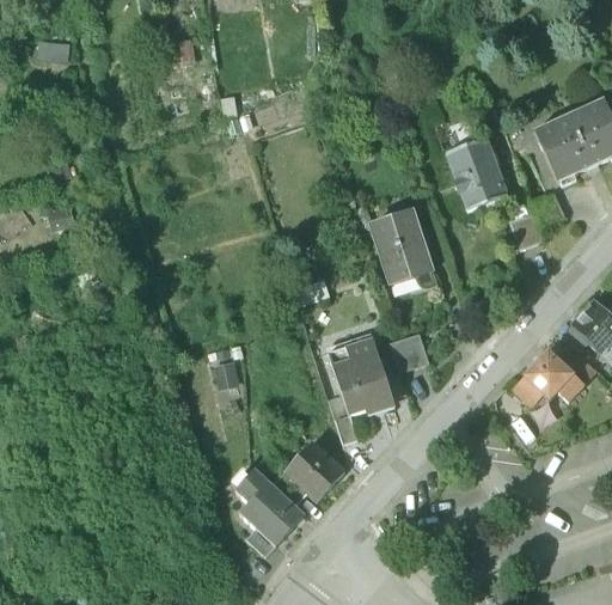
[(40,40),(38,57),(68,59),(69,41),(40,40)]
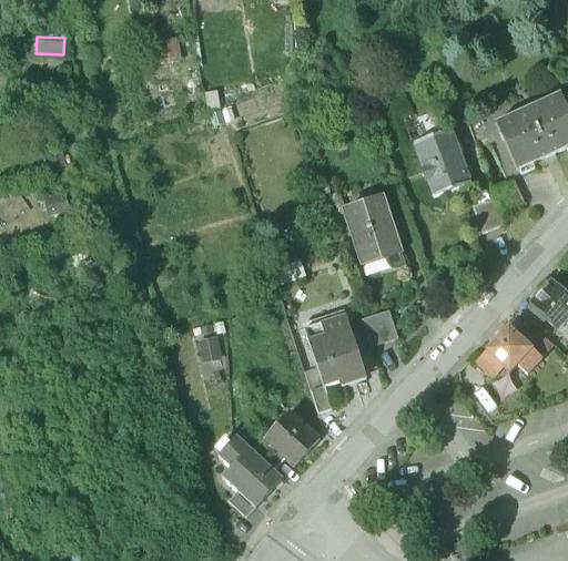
[(567,108),(560,91),(495,120),(517,167),(567,144),(567,108)]
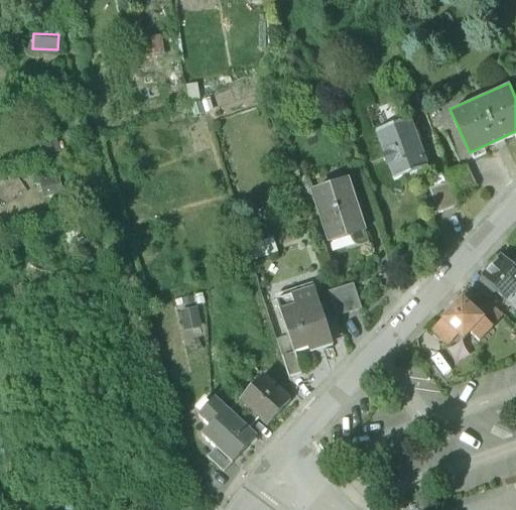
[(409,115),(375,128),(384,151),(382,152),(386,161),(388,160),(394,177),(405,173),(406,177),(418,172),(417,168),(428,164),(409,115)]
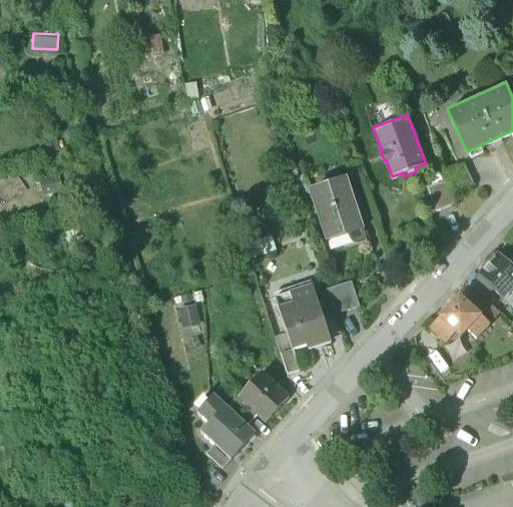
[(464,161),(445,171),(447,176),(453,191),(474,181),(464,161)]
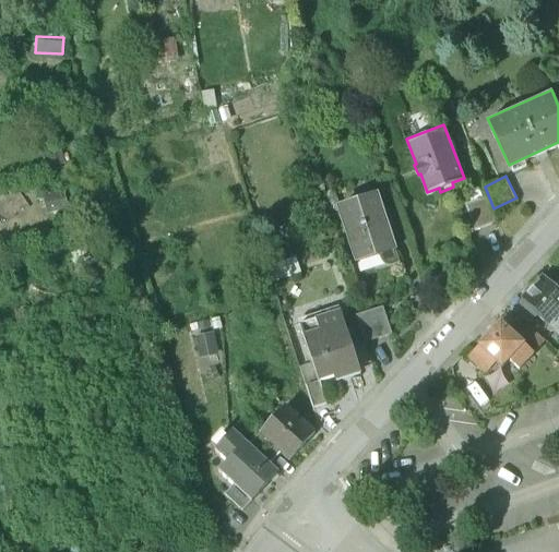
[(394,246),(377,191),(375,192),(375,193),(358,198),(339,204),(356,258),(394,246)]
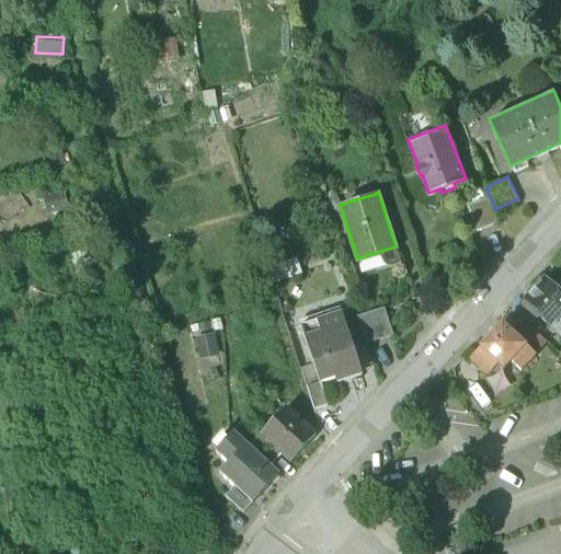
[(489,193),(467,202),(477,228),(500,219),(495,209),(489,193)]
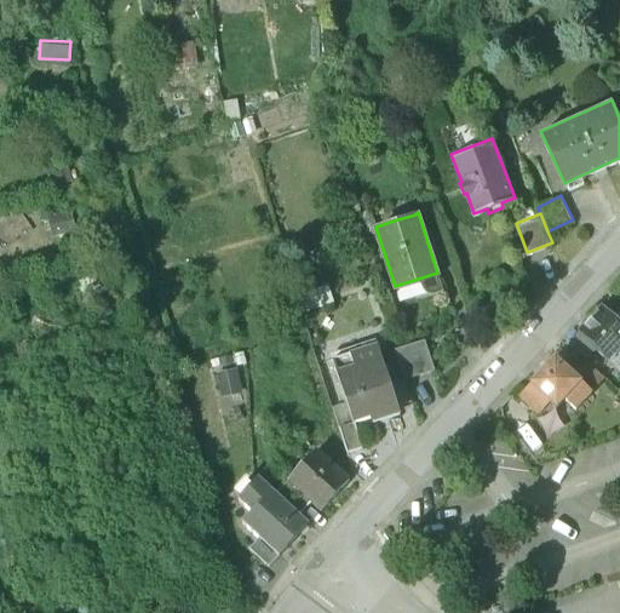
[(619,343),(619,320),(602,303),(598,307),(597,304),(595,303),(589,310),(590,311),(592,313),(578,328),(608,357),(614,350),(619,343)]
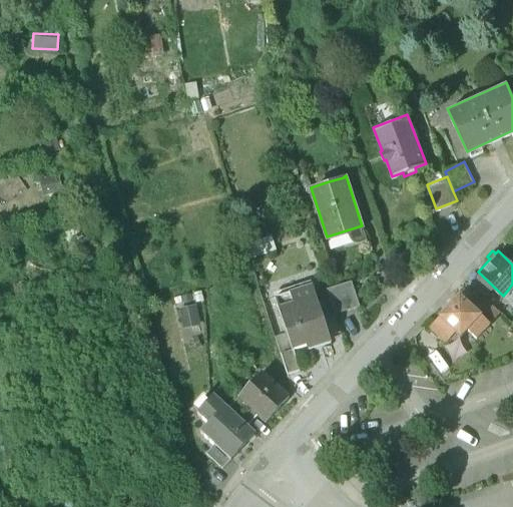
[(351,279),(327,287),(335,312),(360,304),(351,279)]
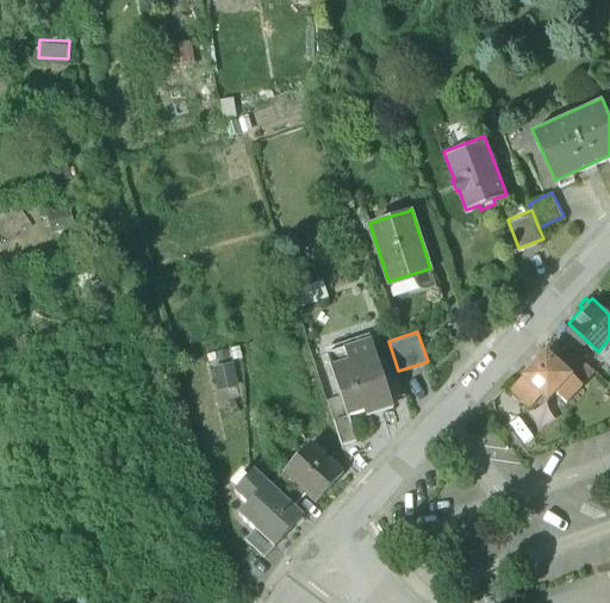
[(371,337),(328,352),(348,412),(391,398),(371,337)]
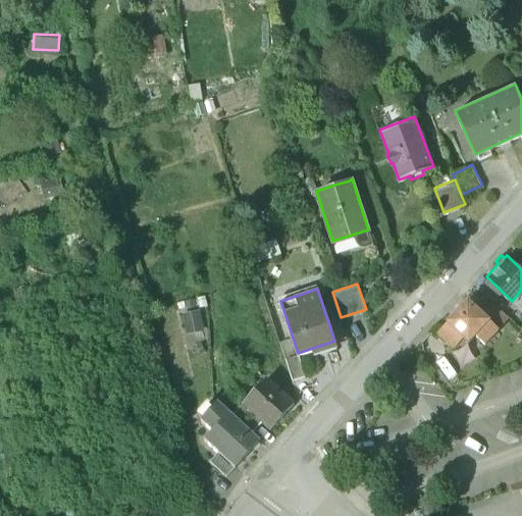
[(517,295),(512,301),(521,310),(521,297),(521,299),(517,295)]
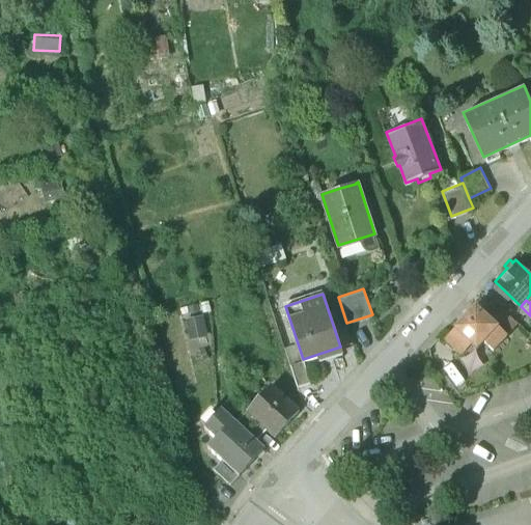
[(507,332),(475,303),(444,336),(460,352),(471,340),(477,347),(483,338),(493,348),(507,332)]
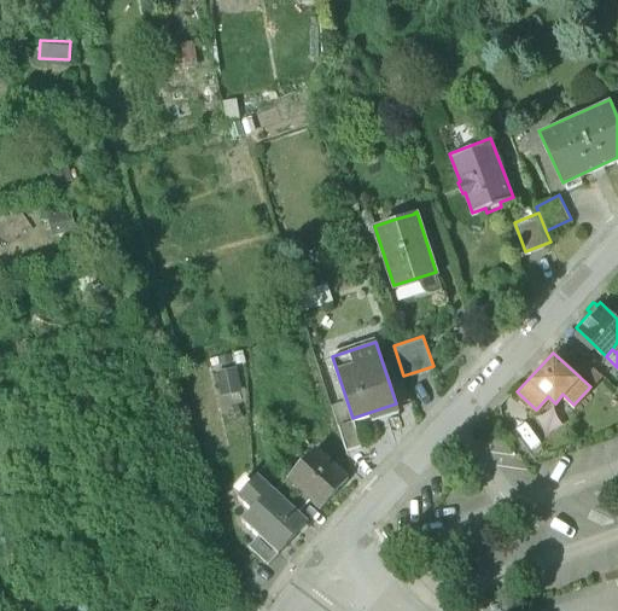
[(217,366),(221,389),(239,387),(237,364),(217,366)]
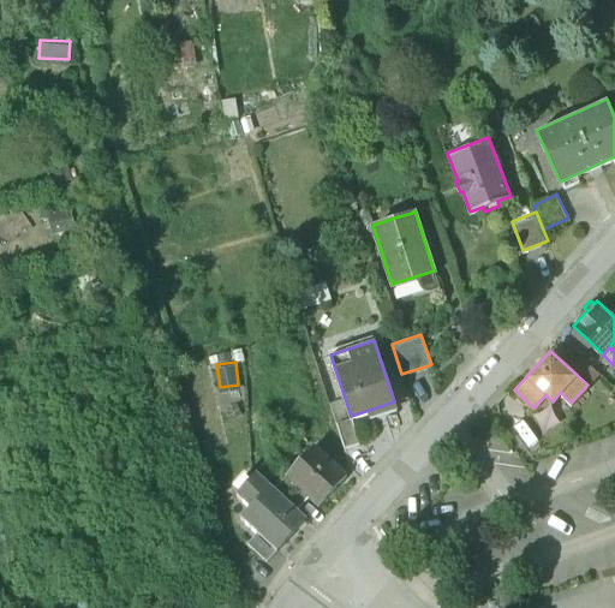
[(352,416),(336,422),(344,446),(359,441),(352,416)]
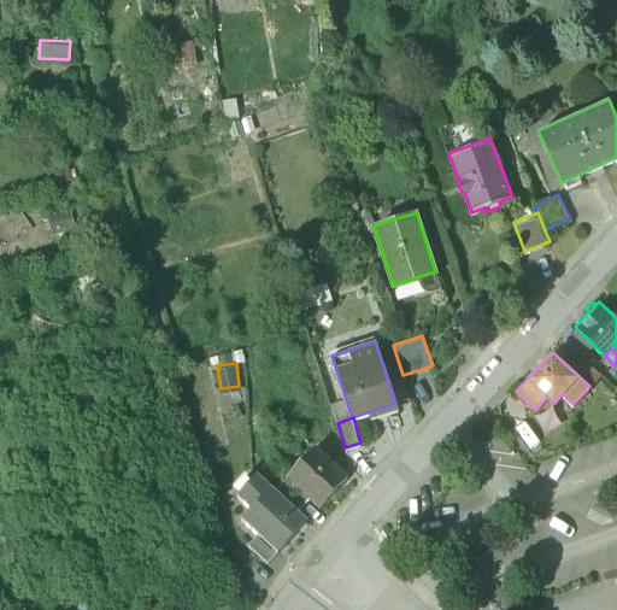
[(313,444),(286,475),(309,496),(318,505),(347,474),(313,444)]
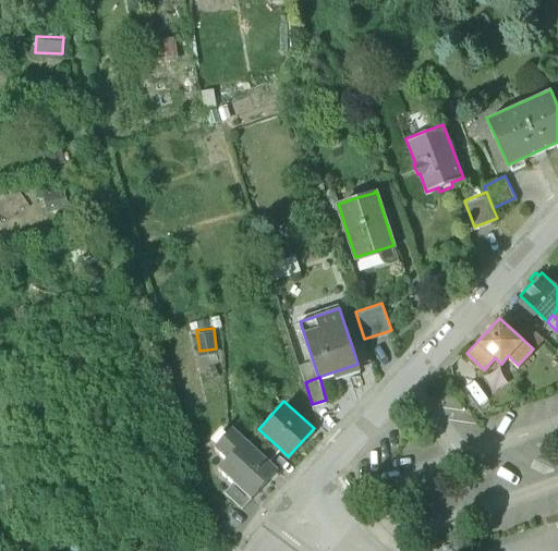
[(249,440),(232,426),(214,445),(227,457),(218,467),(233,480),(251,497),(278,467),(269,460),(249,440)]
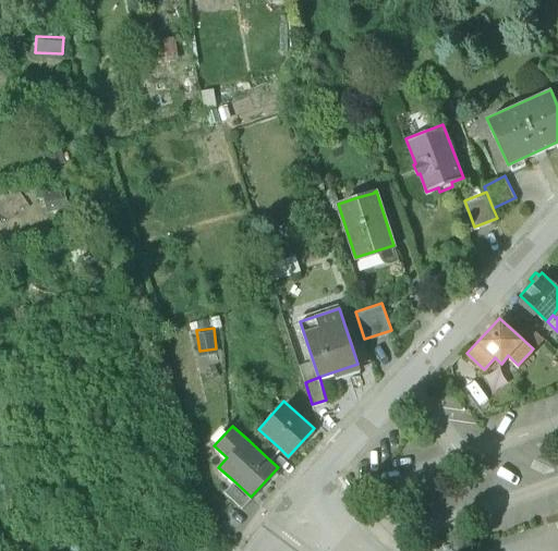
[(279,448),(258,429),(249,440),(269,460),(279,448)]
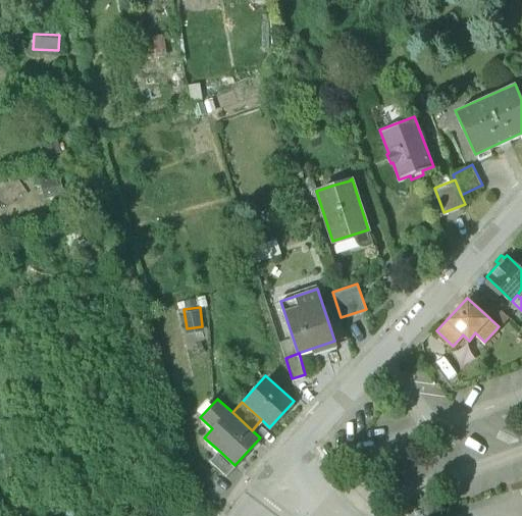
[(235,465),(218,450),(210,459),(226,474),(235,465)]
